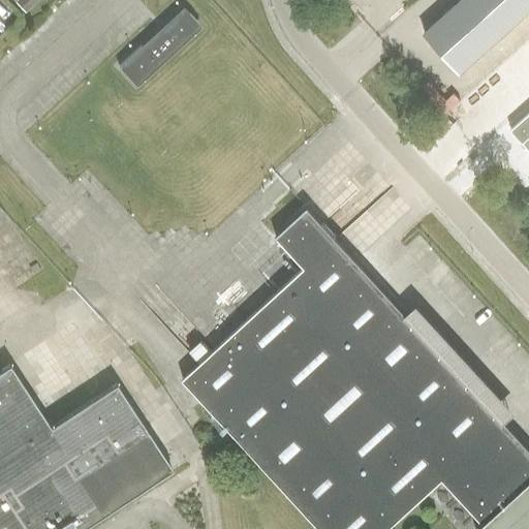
[(0,0),(0,31),(19,14),(3,0),(0,0)]
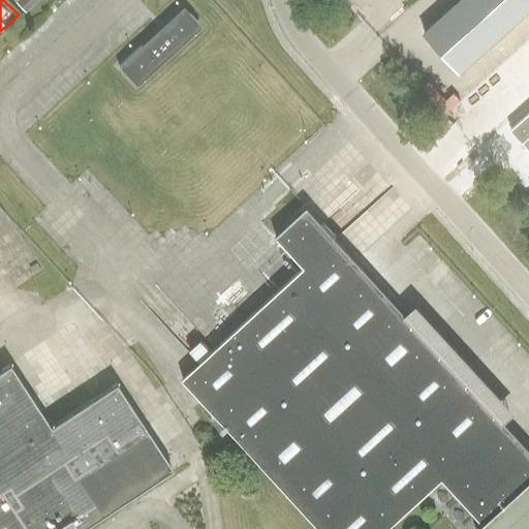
[(37,0),(17,0),(16,2),(25,12),(37,0)]
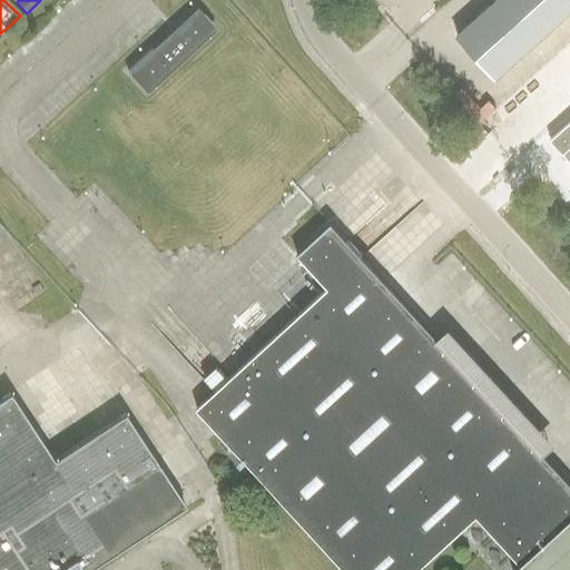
[(569,0),(494,0),(457,35),(495,78),(569,10),(569,0)]
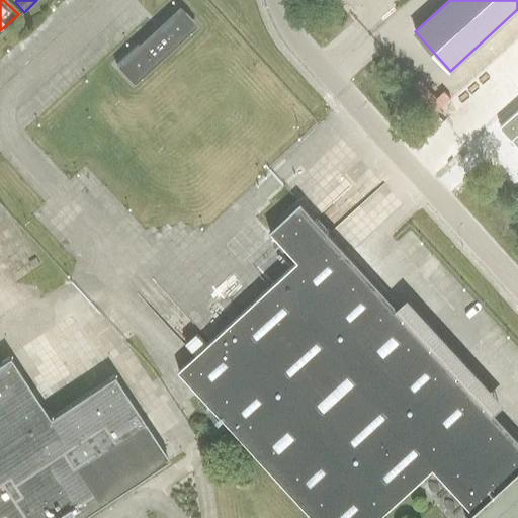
[(196,26),(179,7),(115,65),(133,84),(196,26)]
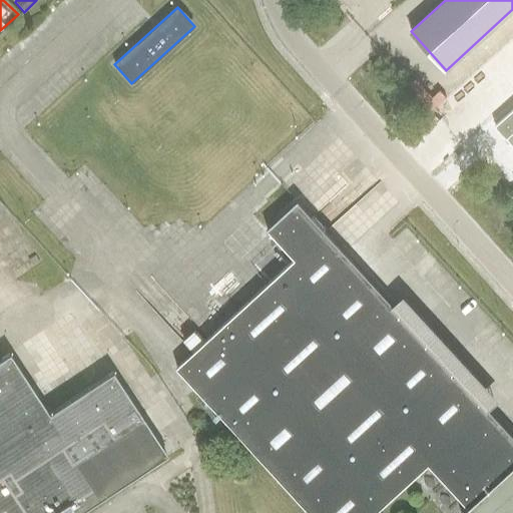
[(512,145),(512,109),(495,126),(512,145)]
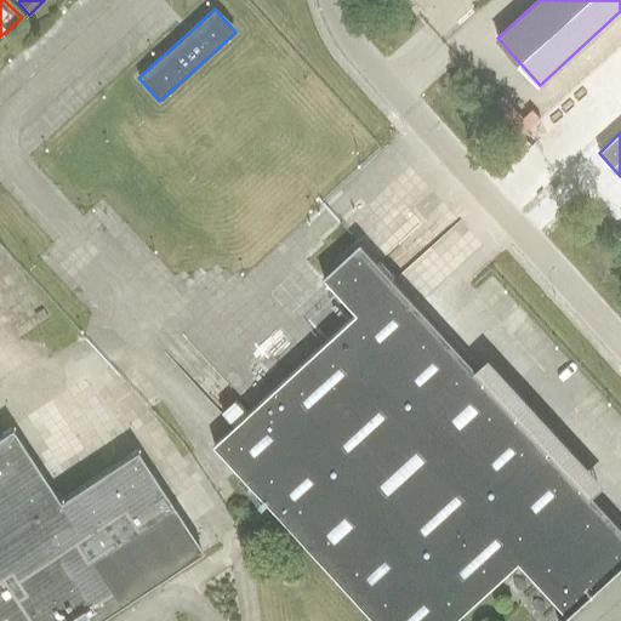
[(234,425),(214,444),(375,620),(454,620),(519,563),(567,614),(558,620),(611,620),(620,613),(620,527),(501,396),(468,360),(362,244),(324,278),(357,313),(249,412),(237,399),(223,412),(234,425)]
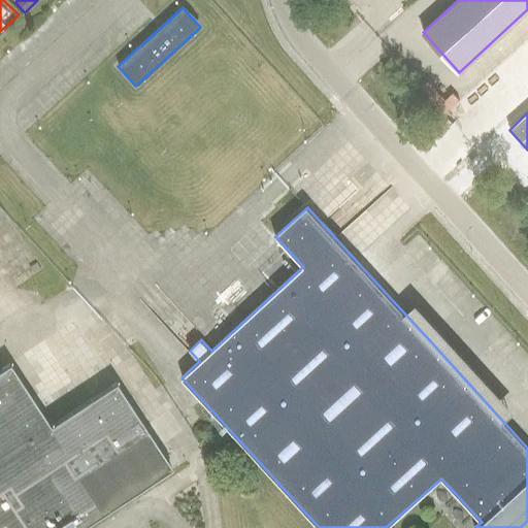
[(241,317),(232,307),(207,330),(217,339),(241,317)]
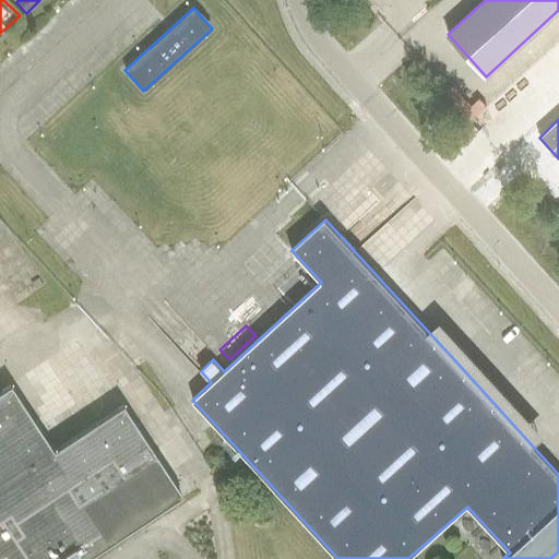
[(0,558),(82,558),(180,496),(121,406),(52,452),(9,385),(0,391),(0,558)]
